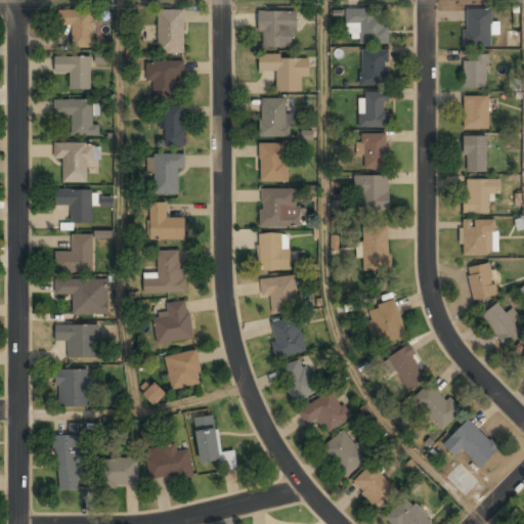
[(465,48),(491,48),(491,8),(465,8),(465,48)]
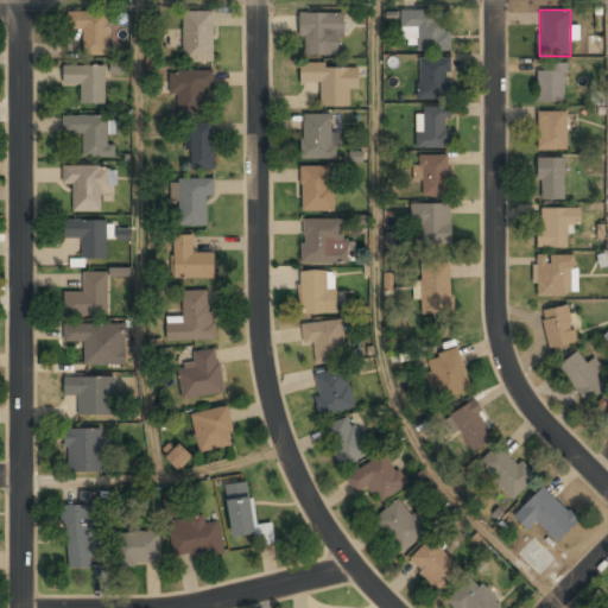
[(107,12),(67,12),(67,30),(83,30),(83,52),(107,52),(107,12)]
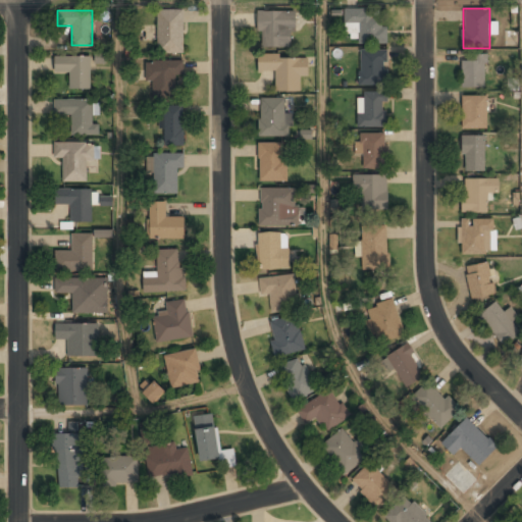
[(184,53),(184,10),(158,10),(158,53),(184,53)]
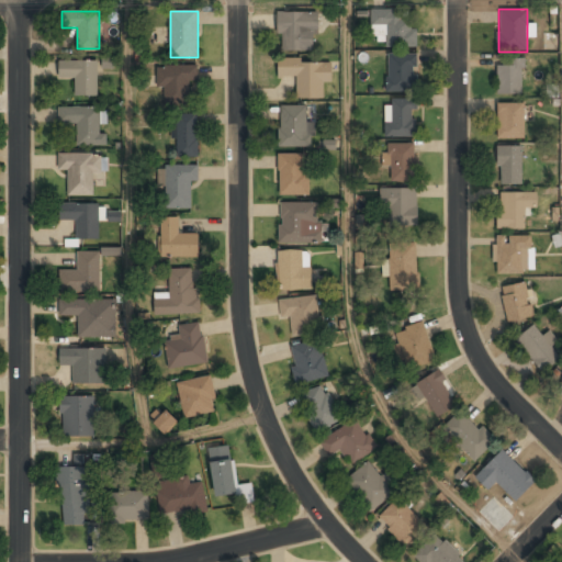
[(386,48),(416,48),(416,11),(371,11),(371,29),(386,29),(386,48)]
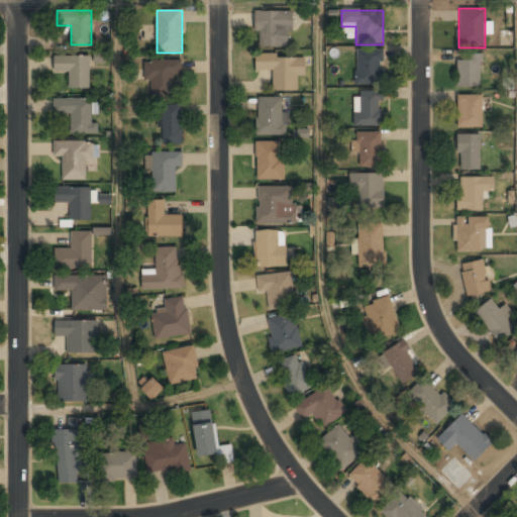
[(292,11),(256,11),(256,47),(292,47),(292,11)]
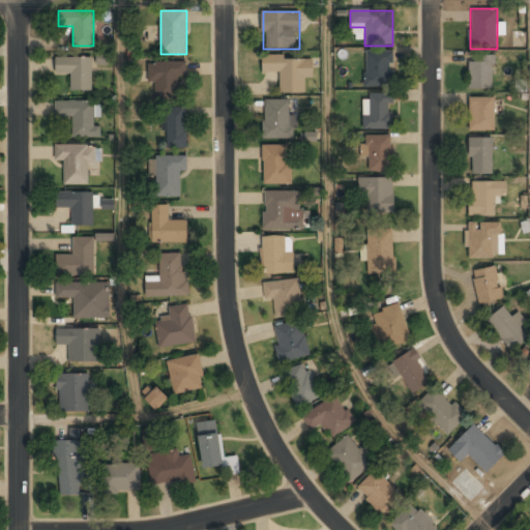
[(365,52),(365,87),(393,87),(393,52),(365,52)]
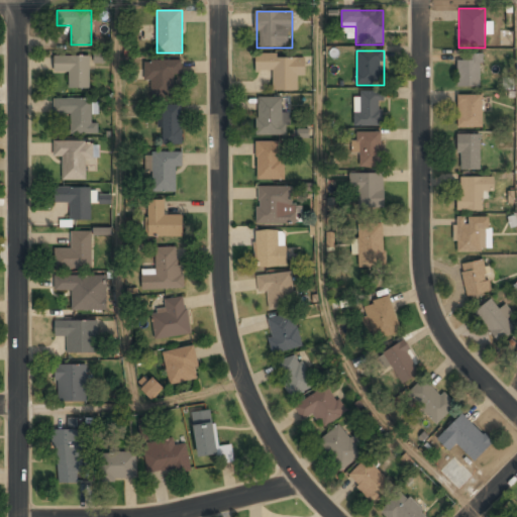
[(457,87),(481,87),(481,54),(466,54),(466,60),(457,60),(457,87)]
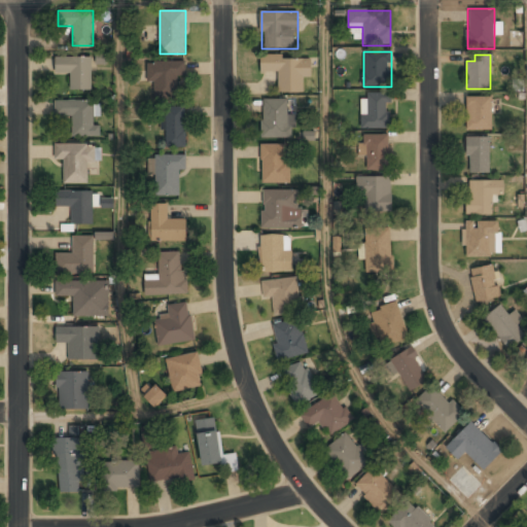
[(311,78),(311,57),(260,57),(260,73),(278,73),(278,93),(304,93),(304,78),(311,78)]
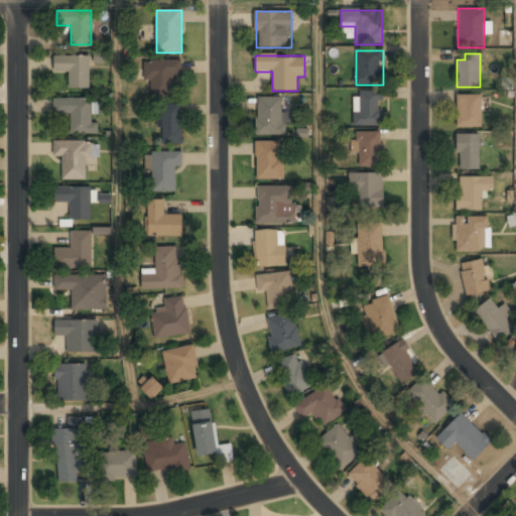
[(90,56),(53,56),(53,73),(68,73),(68,89),(90,89),(90,56)]
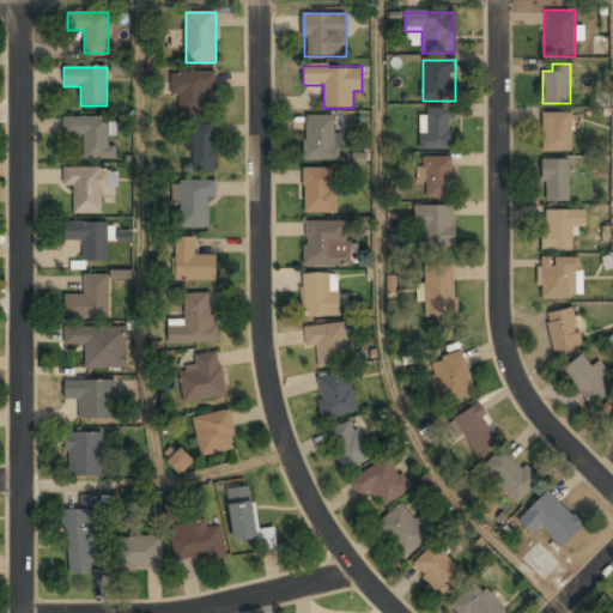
[(206,90),(216,90),(216,72),(170,72),(171,96),(180,96),(180,116),(206,116),(206,90)]
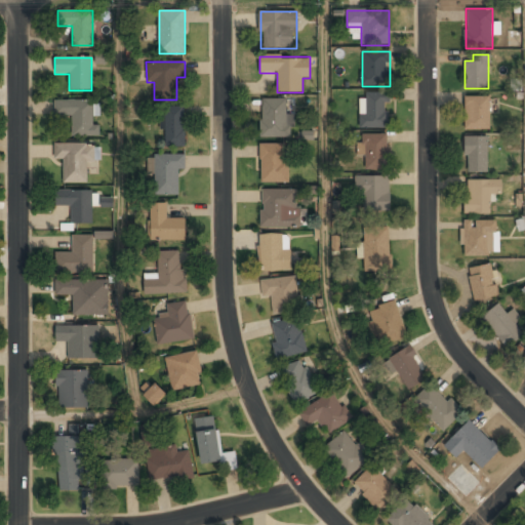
[(361,128),(388,128),(388,93),(361,93),(361,128)]
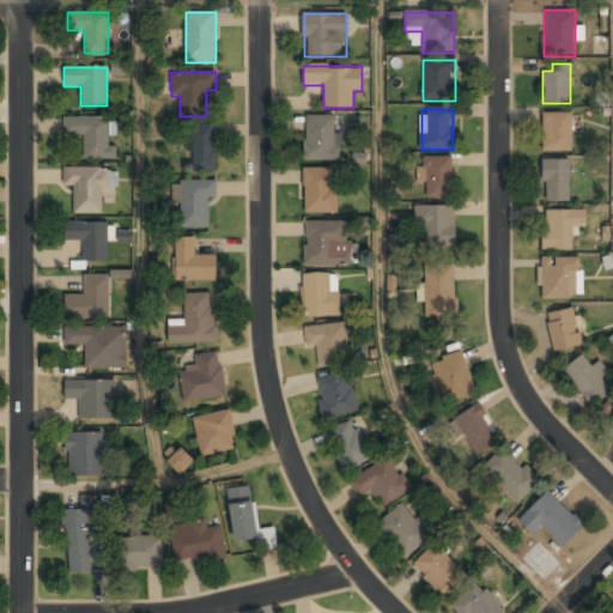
[(542,152),(572,152),(572,114),(542,114),(542,152)]
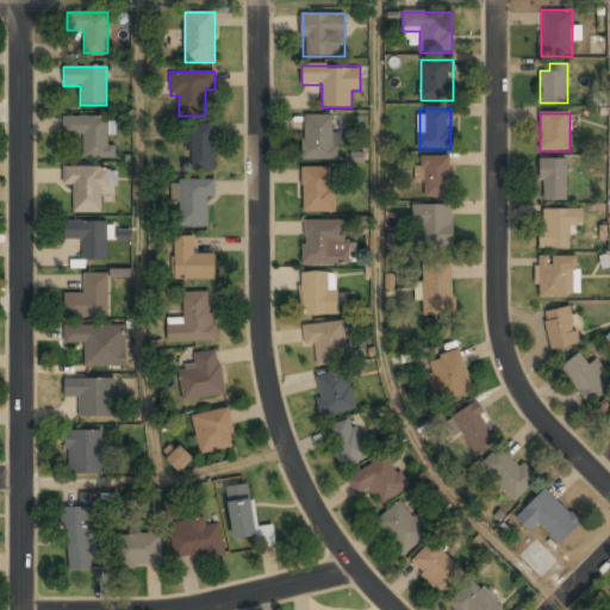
[(303,161),(337,161),(337,116),(303,116),(303,161)]
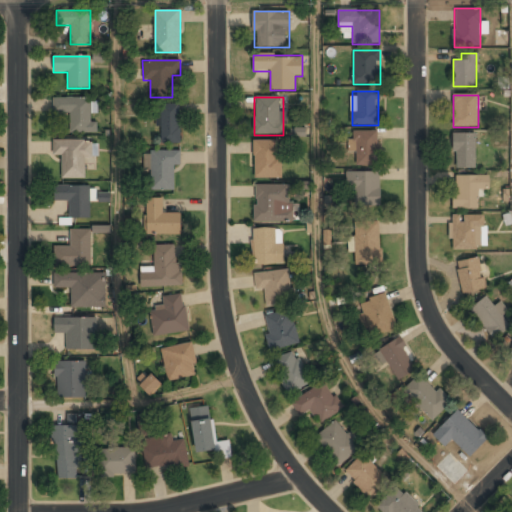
[(70,133),(91,133),(91,99),(53,99),(53,114),(70,114),(70,133)]
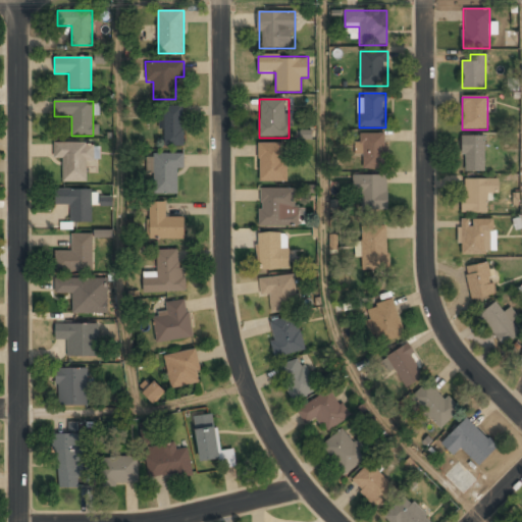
[(183,106),(162,107),(162,145),(184,145),(183,106)]
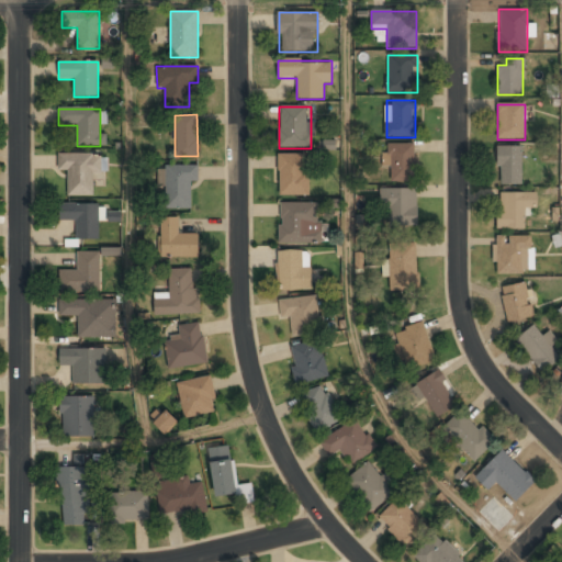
[(389,182),(414,182),(414,144),(389,144),(389,182)]
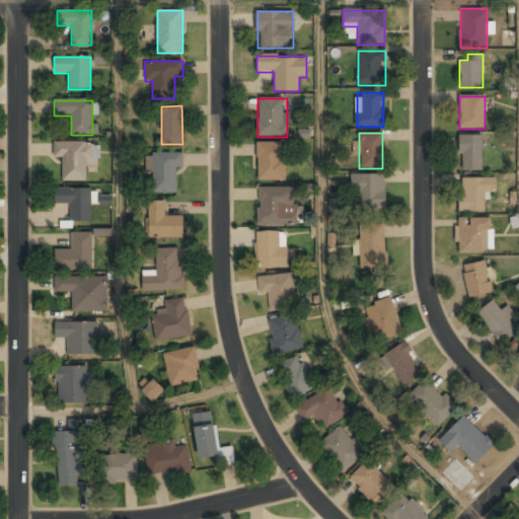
[(460,172),(483,172),(483,137),(460,137),(460,172)]
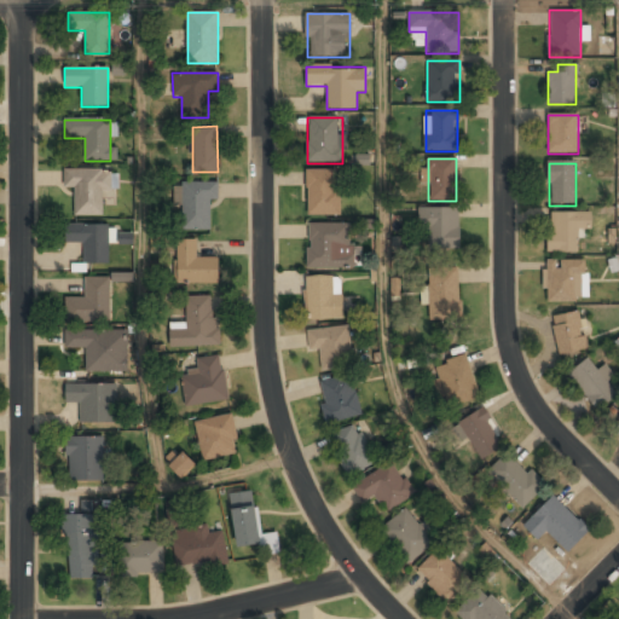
[(74,189),(74,215),(106,215),(106,169),(64,171),(64,189),(74,189)]
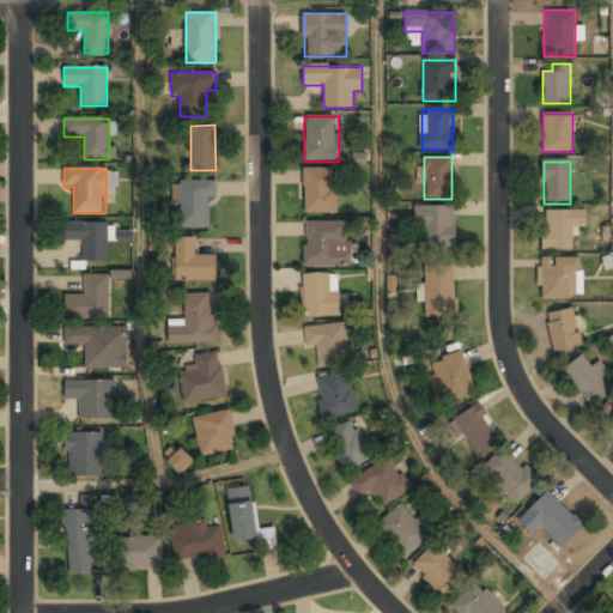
[(337,169),(303,169),(303,214),(337,214),(337,169)]
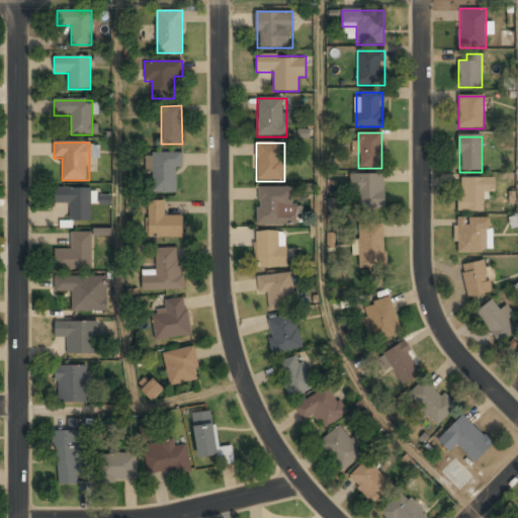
[(182,169),(182,152),(146,153),(146,172),(154,172),(154,191),(175,191),(174,169),(182,169)]
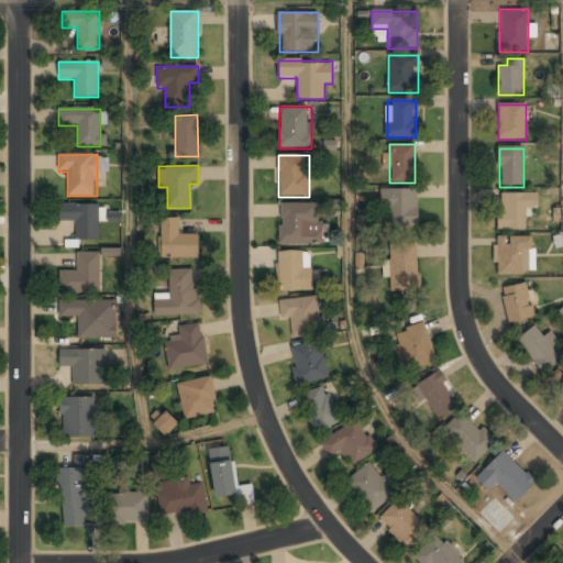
[(384,190),(384,229),(418,229),(418,190),(384,190)]
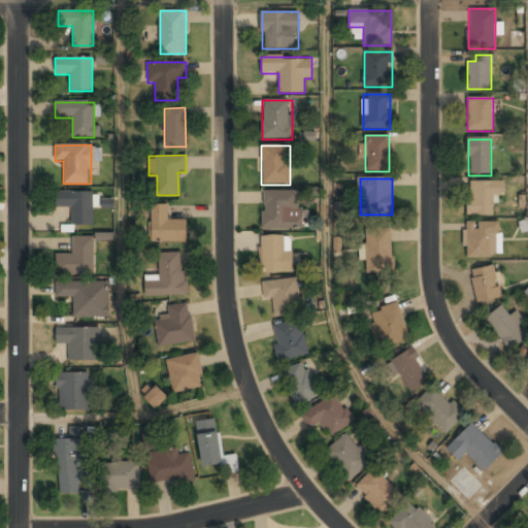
[(504,196),(504,183),(468,182),(467,216),(493,217),(494,196),(504,196)]
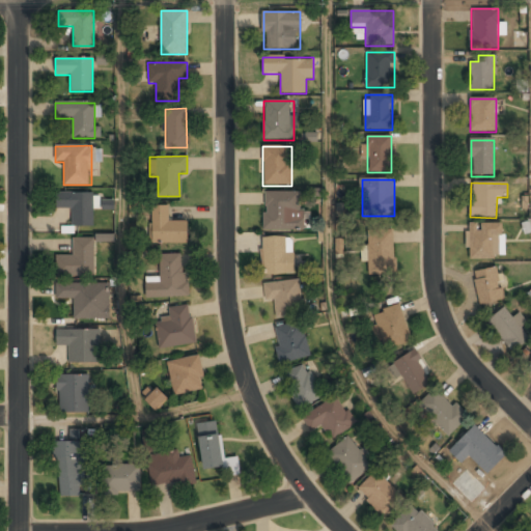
[(56,192),(56,208),(73,208),(73,230),(93,230),(93,192),(56,192)]
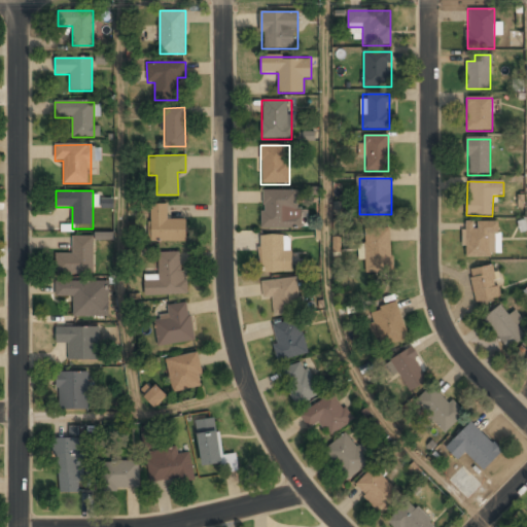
[(260,229),(301,229),(301,190),(261,190),(260,229)]
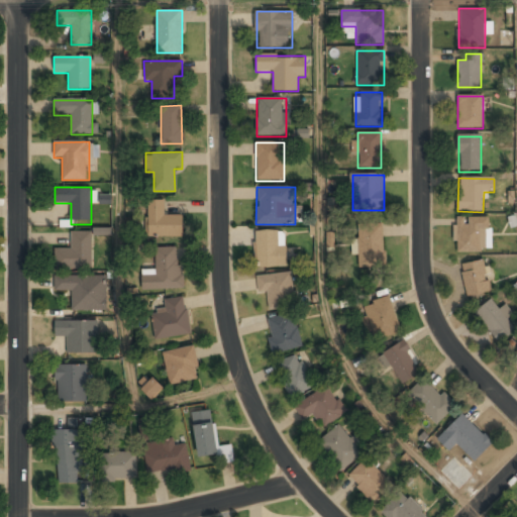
[(147,200),(147,236),(184,236),(184,215),(165,215),(165,200),(147,200)]
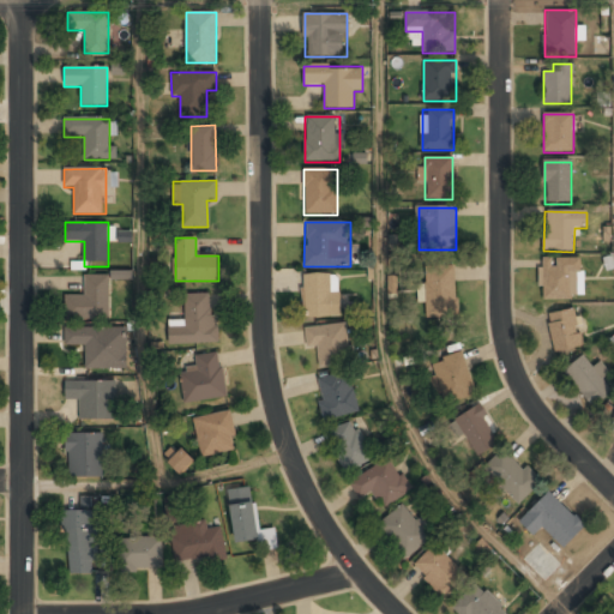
[(541,299),(579,299),(579,259),(541,259),(541,299)]
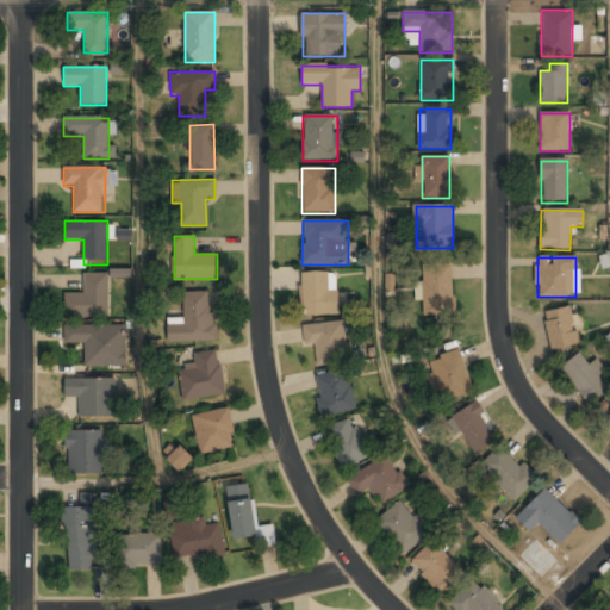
[(423,265),(424,316),(453,315),(452,265),(423,265)]
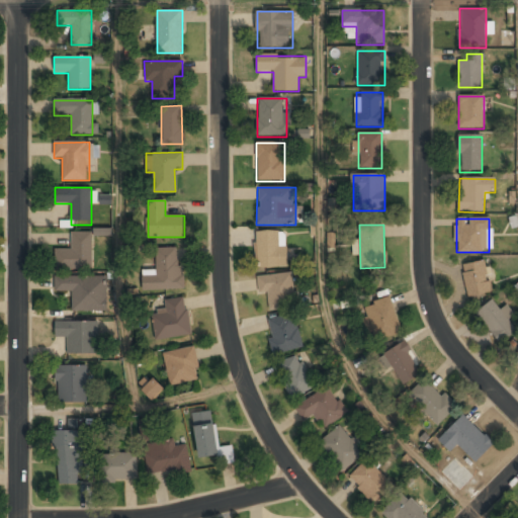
[(255,232),(255,268),(285,268),(285,232),(255,232)]
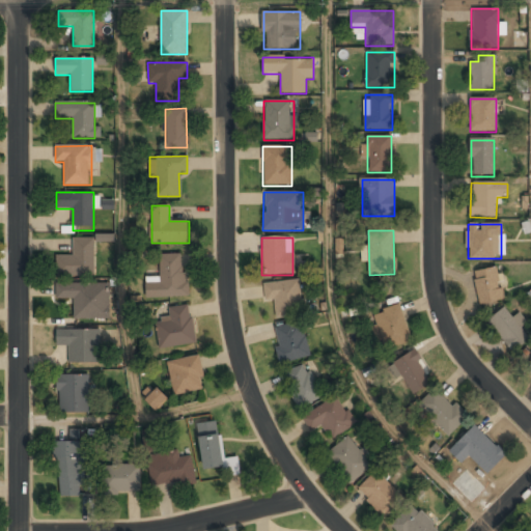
[(55,256),(55,276),(95,276),(95,239),(73,239),(73,256),(55,256)]
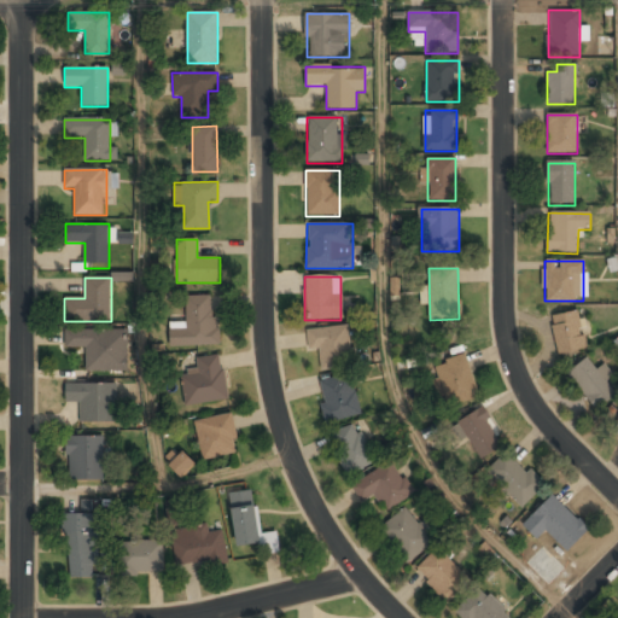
[(217,345),(215,296),(185,297),(186,325),(169,325),(170,347),(217,345)]
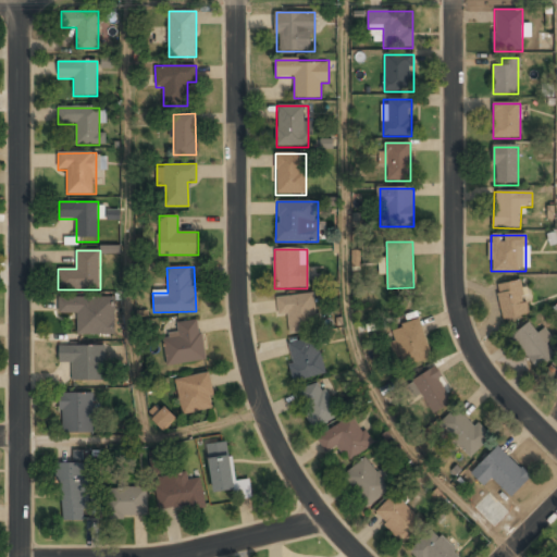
[(528,316),(522,281),(497,285),(503,320),(528,316)]
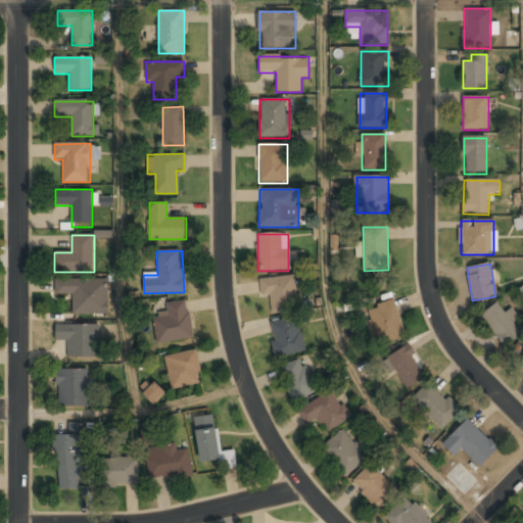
[(270,295),(272,313),(299,311),(296,276),(259,279),(262,296),(270,295)]
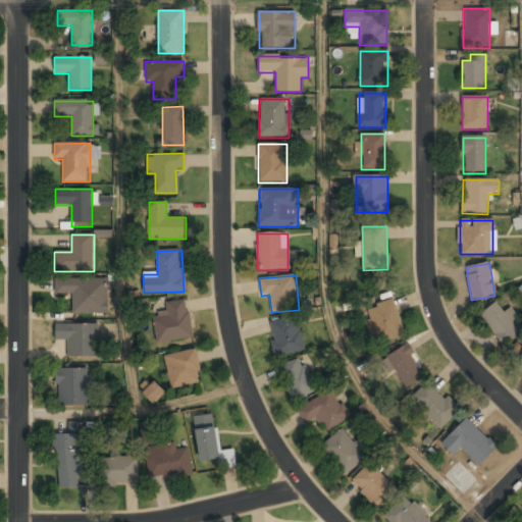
[(94,278),(54,278),(54,295),(71,295),(71,315),(94,315),(94,278)]
